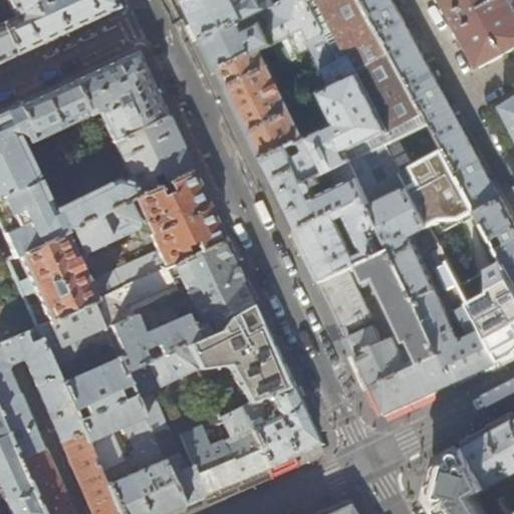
[(113,3),(111,0),(5,0),(13,18),(1,24),(16,55),(55,37),(115,9),(113,3)]
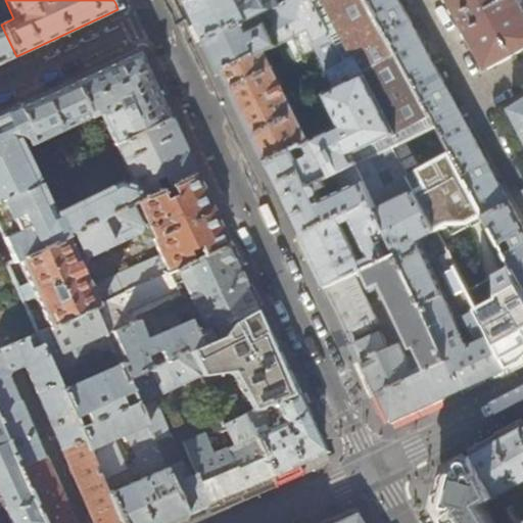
[(188,0),(207,41),(279,6),(275,0),(258,0),(246,6),(242,0),(188,0)]
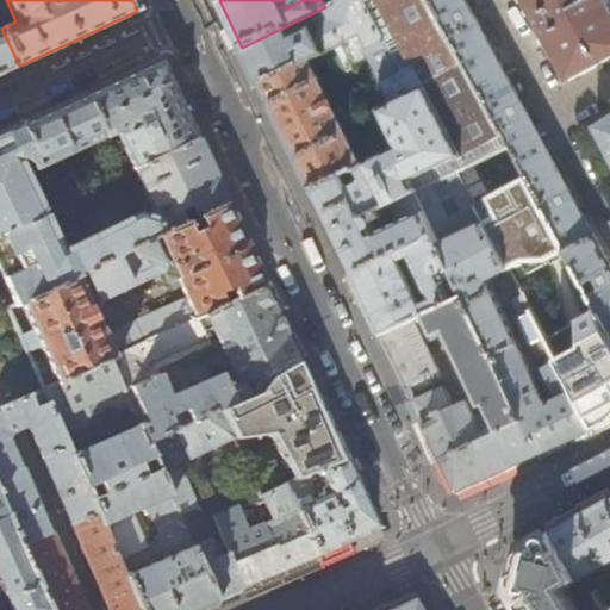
[(337,0),(325,7),(242,48),(280,125),(311,190),(343,175),(362,217),(415,192),(456,173),(509,145),(429,0),(337,0)]
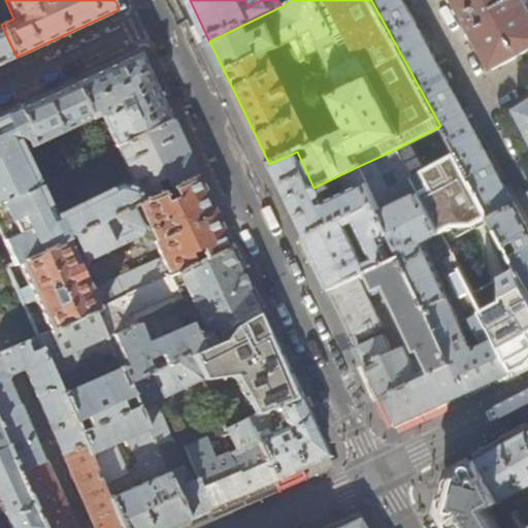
[(490,216),(514,204),(496,173),(480,143),(466,118),(459,104),(438,66),(416,25),(401,0),(371,0),(440,126),(455,152),(490,216)]
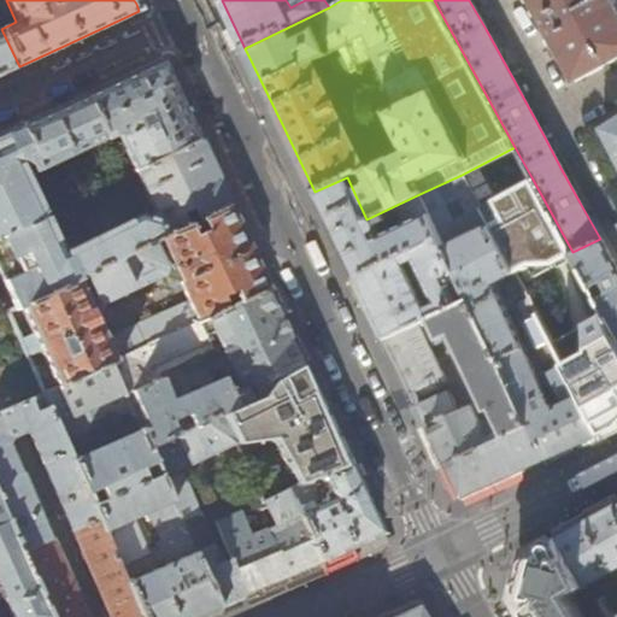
[(563,57),(576,81),(616,58),(616,4),(615,0),(533,0),(550,31),(563,57)]
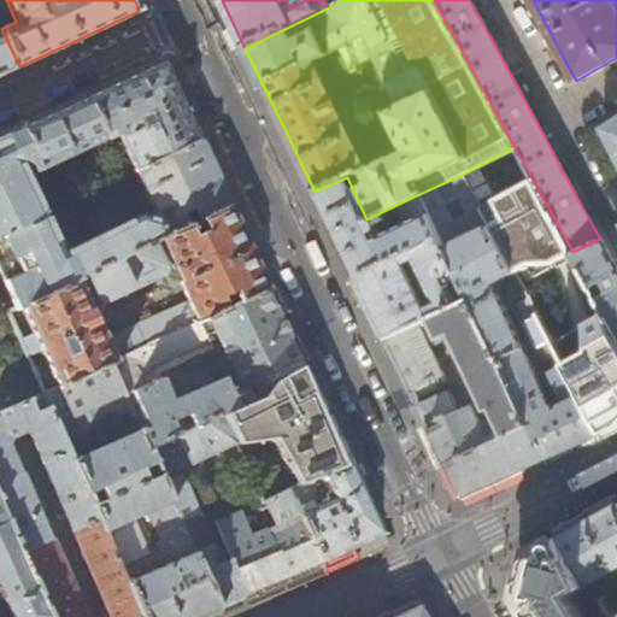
[(0,75),(19,66),(1,29),(0,29),(0,75)]
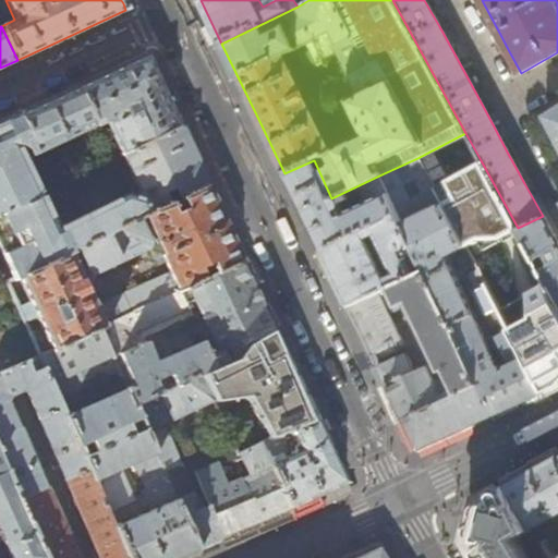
[(121,116),(137,149),(181,129),(164,91),(146,55),(56,96),(0,121),(0,245),(14,275),(15,278),(69,253),(145,216),(165,207),(154,183),(56,228),(21,152),(33,147),(36,155),(121,116)]
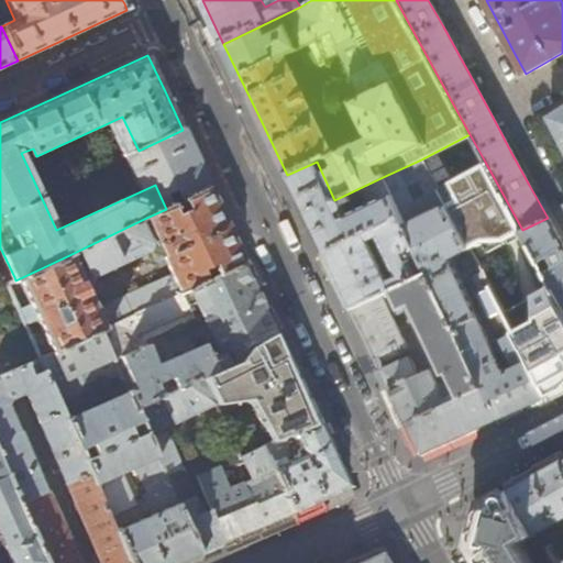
[(562,108),(549,117),(560,136),(562,141),(562,108)]
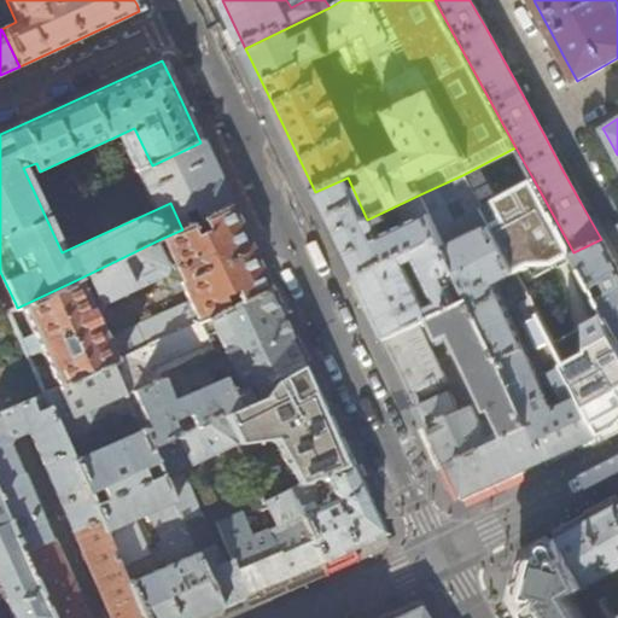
[(200,143),(152,165),(170,203),(182,229),(231,207),(205,151),(200,143)]
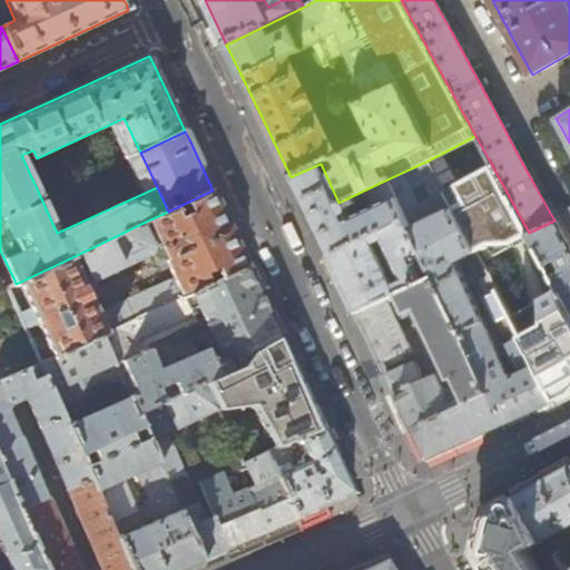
[(442,192),(426,161),(387,179),(406,218),(423,253),(435,277),(488,386),(507,423),(530,413),(552,403),(552,402),(510,317),(484,269),(474,273),(484,298),(502,334),(507,331),(512,341),(505,344),(520,373),(512,376),(507,373),(457,263),(475,253),(442,192)]
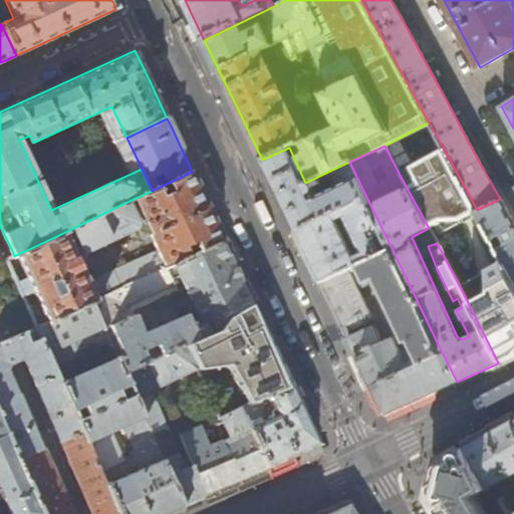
[(297,231),(366,197),(349,162),(305,183),(289,148),(262,160),(286,210),(297,231)]
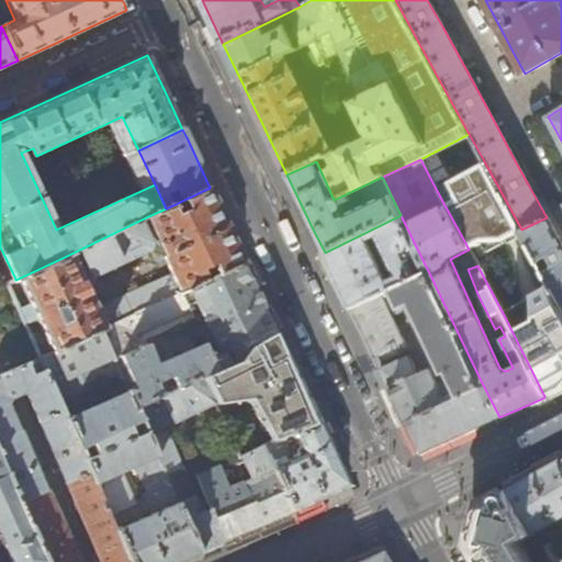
[(436,189),(469,249),(483,242),(506,242),(524,232),(521,229),(484,161),(436,189)]
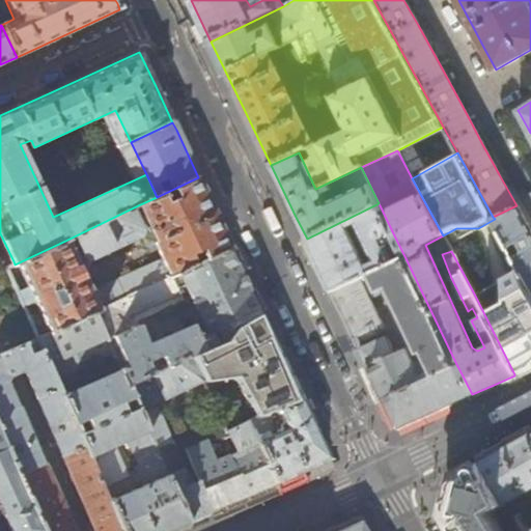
[(156,242),(163,259),(170,277),(182,272),(231,248),(219,222),(198,177),(157,197),(138,205),(156,242)]
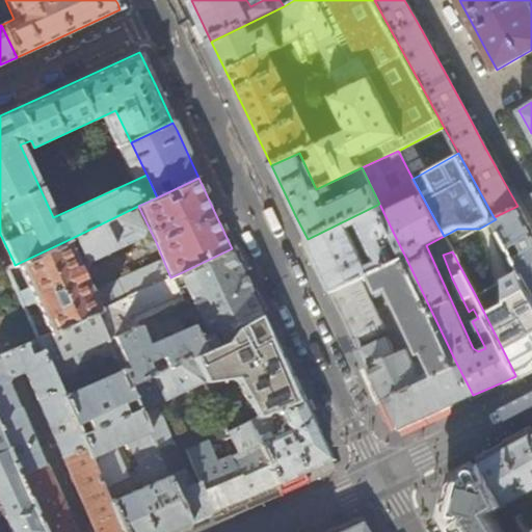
[(387,240),(395,236),(379,204),(308,239),(319,264),(333,292),(361,280),(397,263),(387,240)]
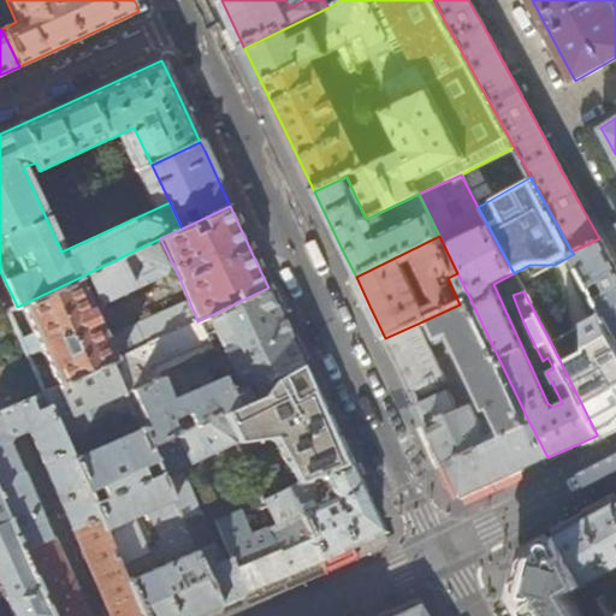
[(76,279),(90,309),(165,274),(170,285),(181,280),(160,238),(76,279)]
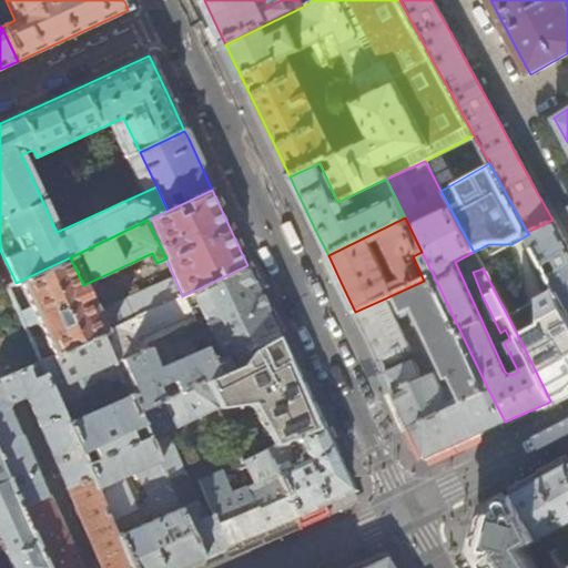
[(567,249),(553,220),(527,232),(529,234),(559,291),(567,305),(567,249)]
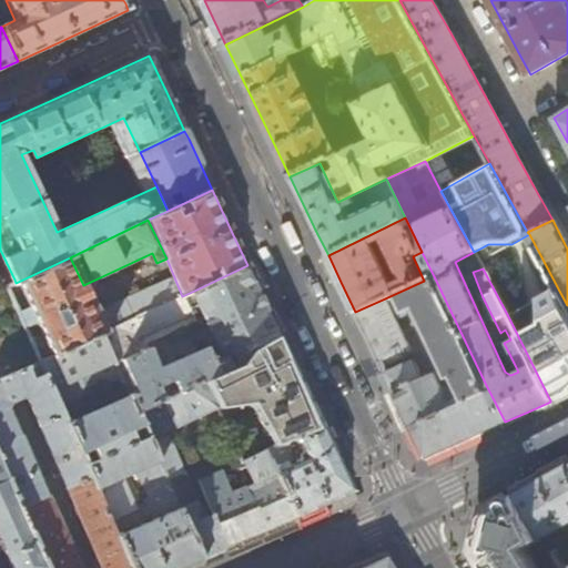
[(97,314),(83,285),(70,257),(16,283),(7,287),(40,363),(101,335),(105,333),(97,314)]
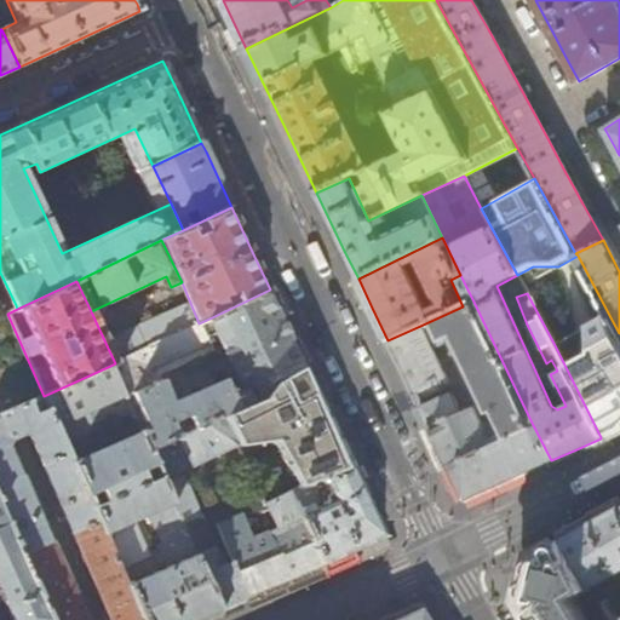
[(212,317),(222,338),(239,372),(252,402),(260,399),(269,384),(305,366),(287,328),(270,290),(212,317)]
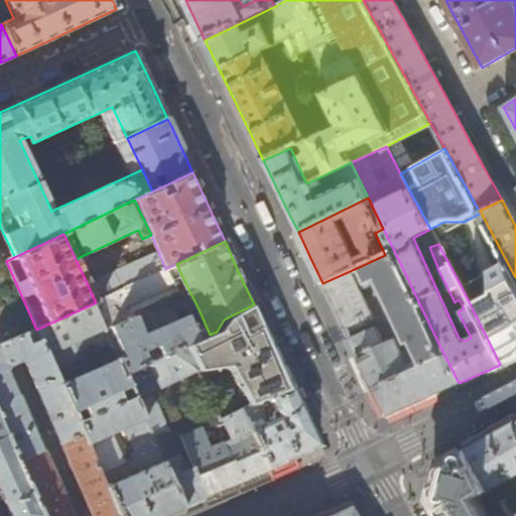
[(420,359),(441,350),(394,251),(385,255),(350,271),(358,289),(377,280),(408,344),(412,343),(420,359)]
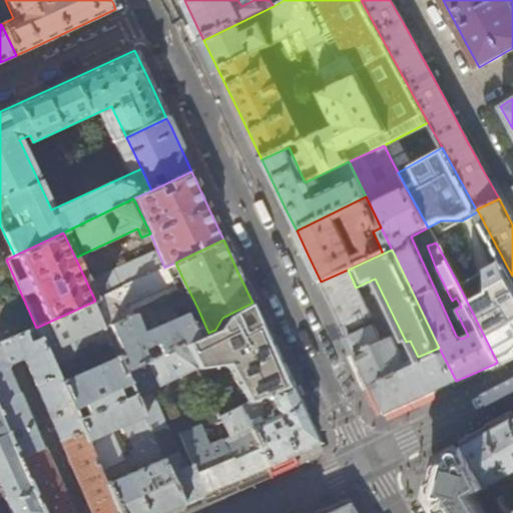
[(157,250),(87,284),(95,301),(164,268),(157,250)]
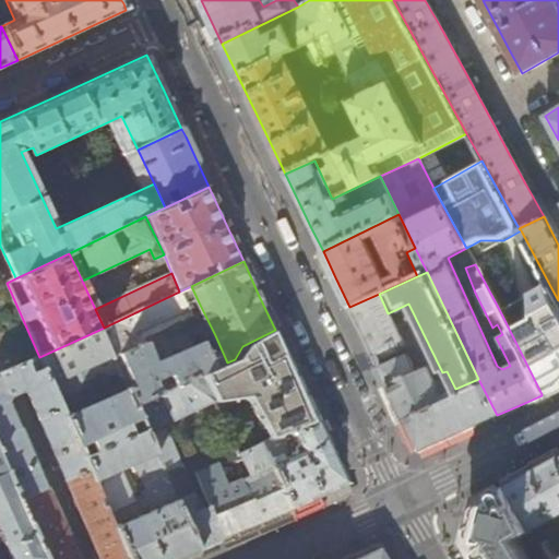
[(200,305),(191,286),(179,292),(104,328),(99,330),(110,354),(144,339),(191,318),(190,310),(200,305)]
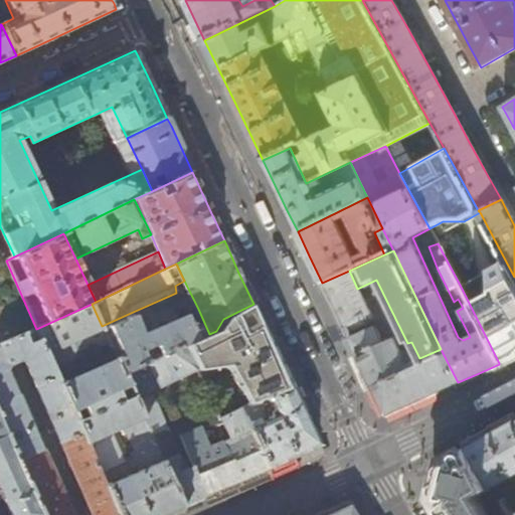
[(514,277),(507,264),(461,287),(499,363),(514,355),(514,277)]
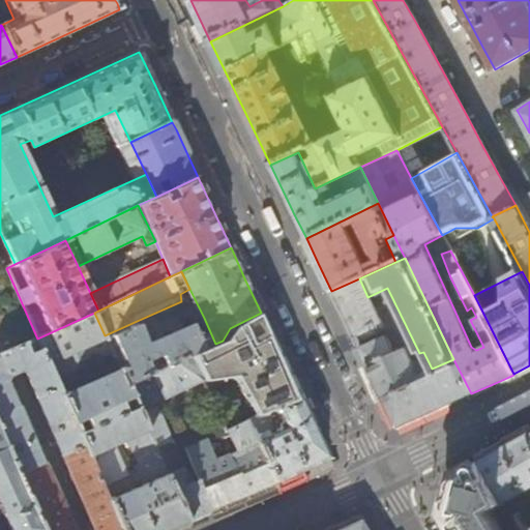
[(367,297),(359,278),(331,291),(356,341),(381,331),(378,325),(381,324),(367,297)]
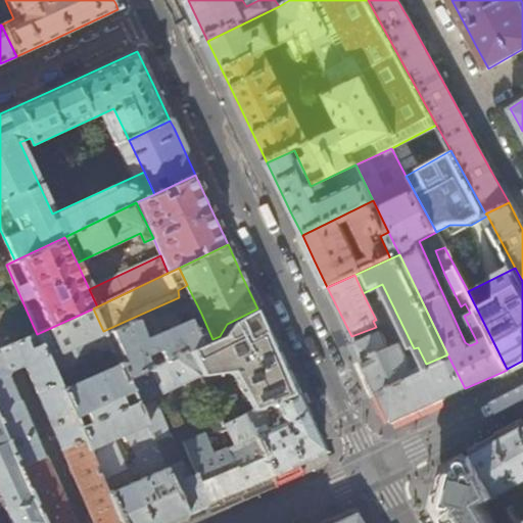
[(212,339),(187,350),(200,379),(230,373),(252,414),(265,409),(273,405),(297,394),(271,337),(257,308),(227,324),(220,336),(212,339)]
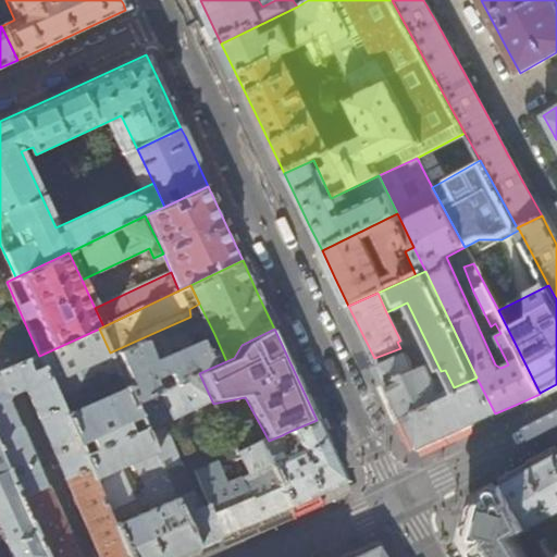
[(226,361),(214,334),(202,342),(155,362),(144,337),(110,353),(126,390),(133,404),(199,373),(226,361)]
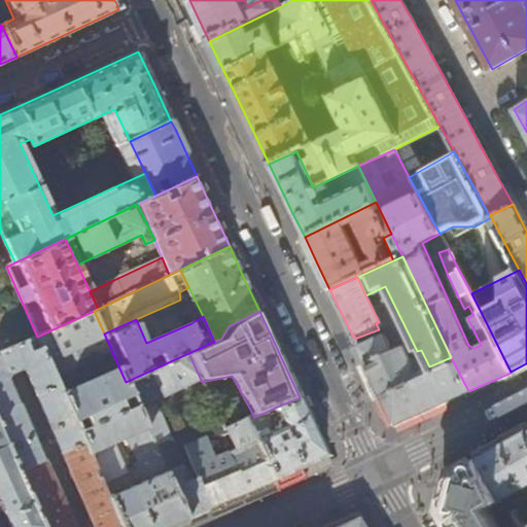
[(365,363),(391,352),(383,335),(357,346),(365,363)]
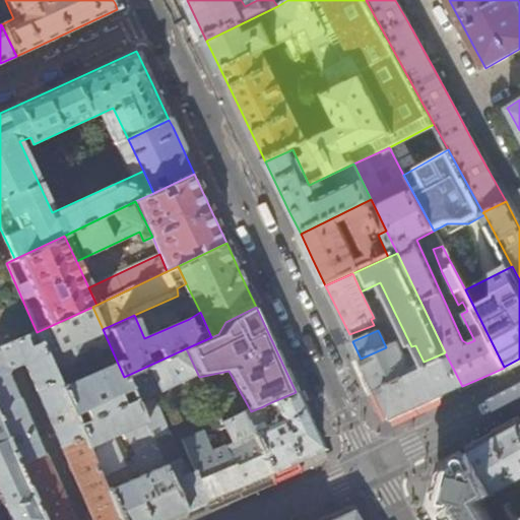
[(0,418),(8,439),(20,465),(44,519),(73,519),(44,454),(43,454),(8,374),(9,371),(21,366),(26,367),(62,448),(61,449),(91,519),(119,519),(107,491),(83,439),(61,389),(41,342),(31,347),(26,336),(0,347),(0,418)]
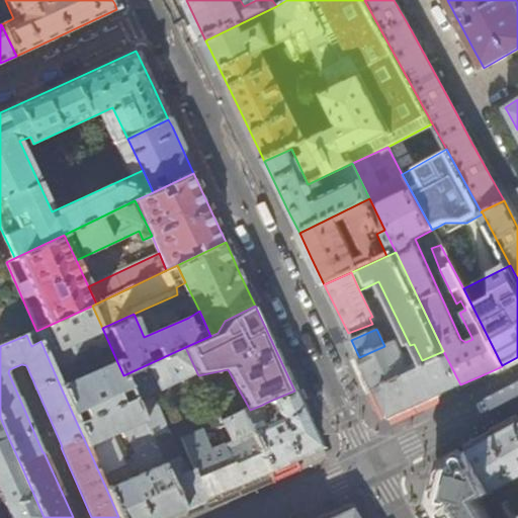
[(372,382),(414,364),(409,354),(405,356),(396,341),(384,346),(359,357),(372,382)]
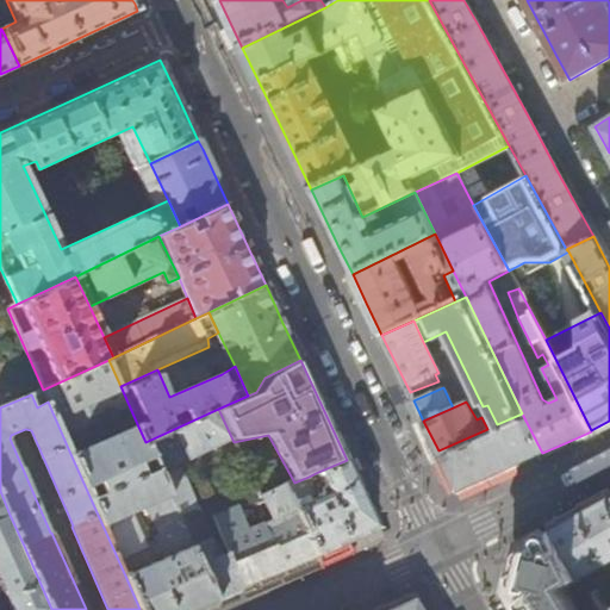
[(192,546),(217,601),(243,589),(316,556),(285,486),(260,497),(205,517),(186,465),(234,442),(218,409),(145,442),(192,546)]
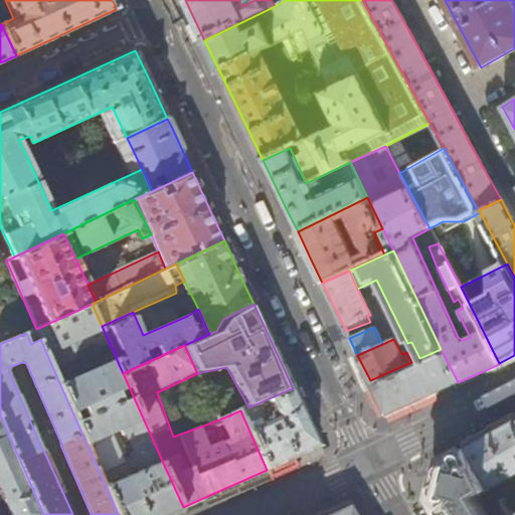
[(441,349),(419,358),(411,362),(370,380),(386,415),(425,397),(458,382),(441,349)]
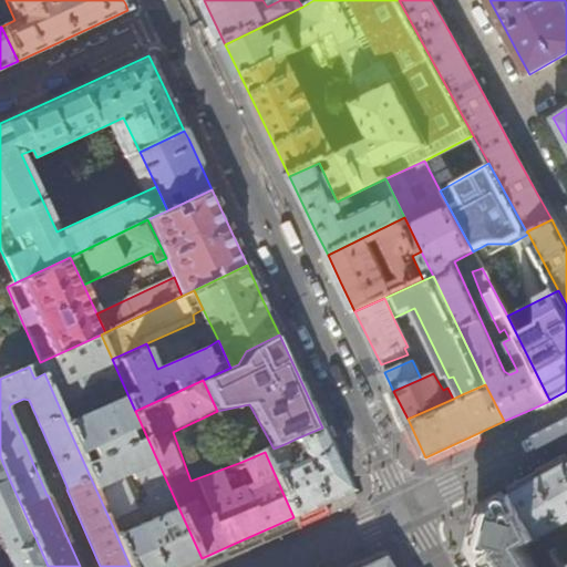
[(181,566),(202,558),(178,507),(135,411),(129,397),(66,424),(91,478),(116,535),(130,566),(181,566)]
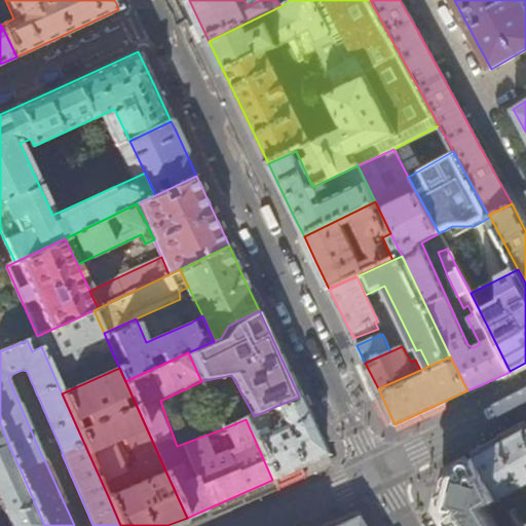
[(299,397),(274,407),(283,426),(274,430),(266,411),(254,416),(246,419),(272,480),(326,456),(306,413),(299,397)]
